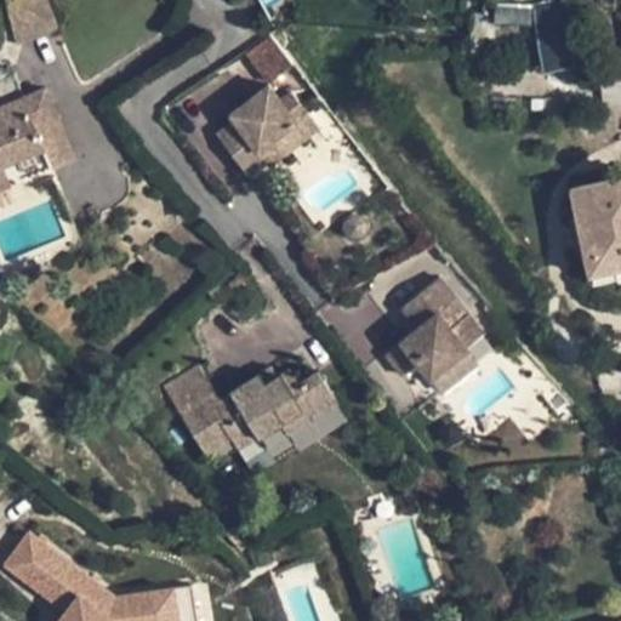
[(58,29),(46,0),(7,0),(17,43),(58,29)]
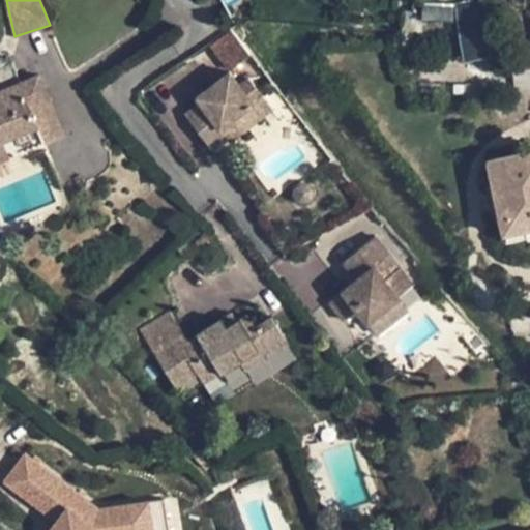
[(490,20),(468,22),(470,53),(493,51),(490,20)]
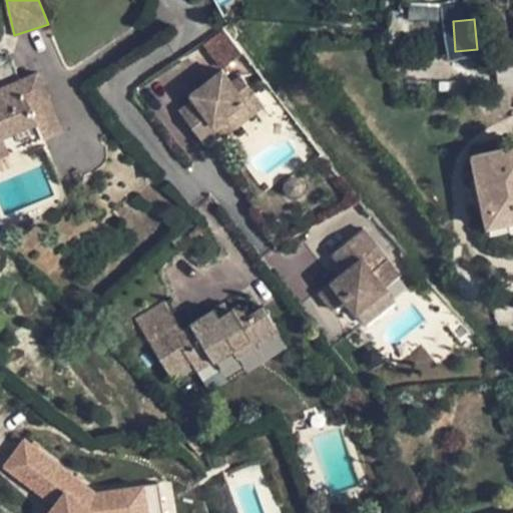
[(194,99),(179,111),(204,142),(219,130),(214,123),(253,92),(241,76),(231,84),(221,71),(191,95),(194,99)]
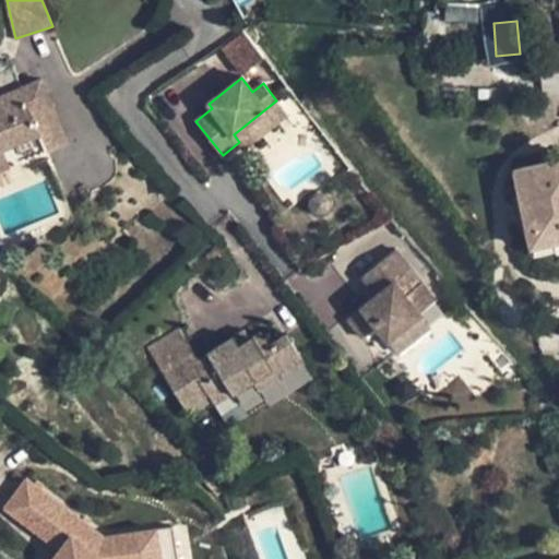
[(67,141),(40,79),(0,96),(0,150),(2,150),(10,166),(67,141)]
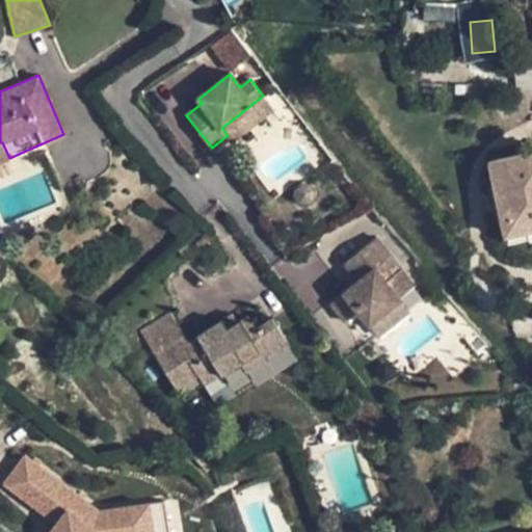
[(263,96),(222,128),(228,135),(232,141),(273,109),(263,96)]
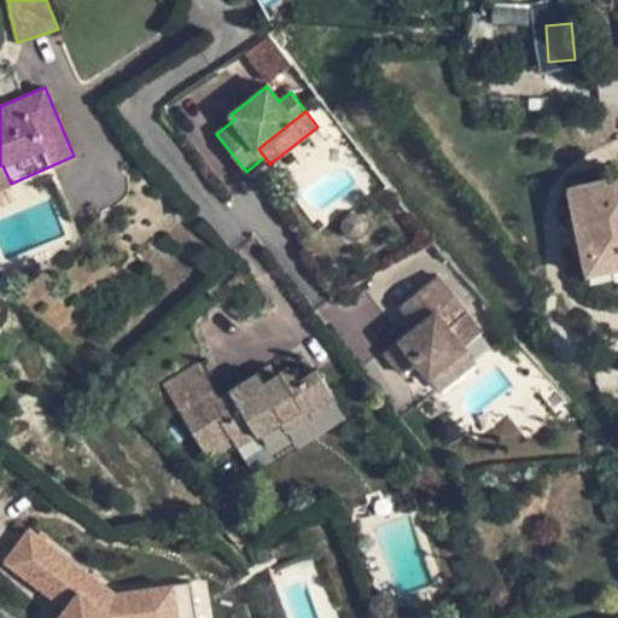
[(0,187),(11,184),(3,165),(0,165),(0,187)]
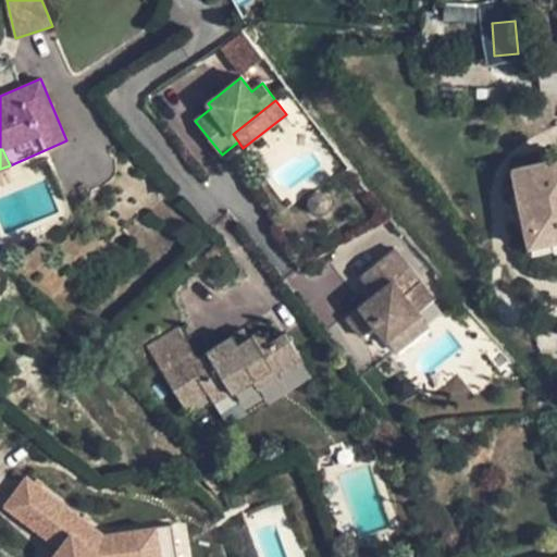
[(556,163),(515,173),(533,251),(556,245),(556,163)]
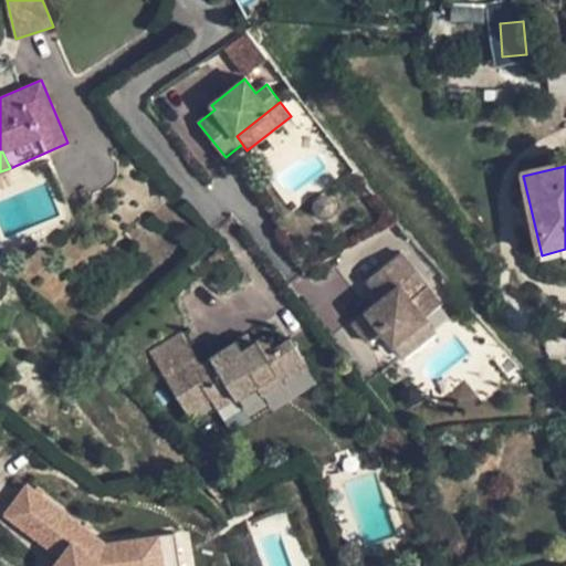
[(400,253),(367,279),(381,297),(366,310),(366,311),(381,331),(391,343),(440,304),(426,285),(410,297),(400,285),(416,273),(400,253)]
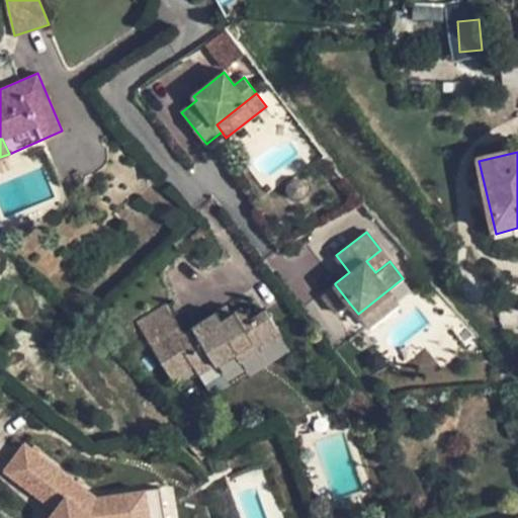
[(390,261),(380,250),(366,261),(375,272),(390,261)]
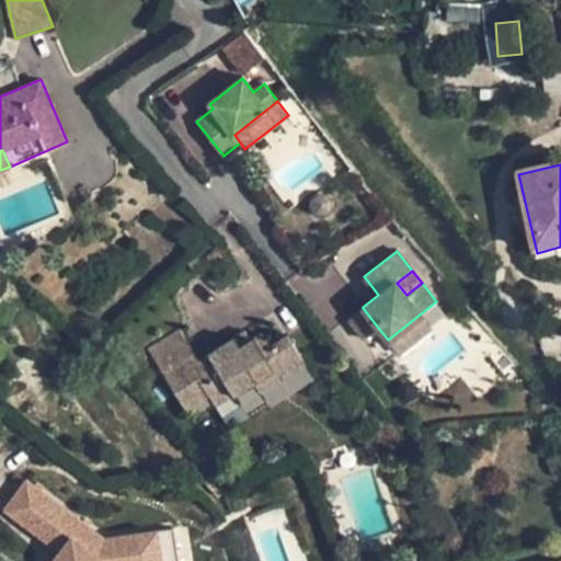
[(363,308),(348,320),(364,339),(378,328),(363,308)]
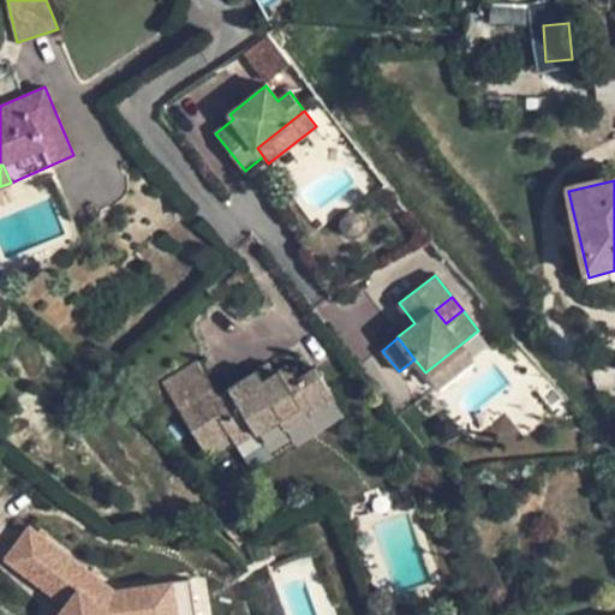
[(197,362),(163,383),(204,447),(226,434),(232,443),(236,442),(236,443),(257,433),(279,419),(285,428),(334,396),(316,368),(297,378),(287,365),(264,380),(249,389),(243,380),(218,395),(197,362)]
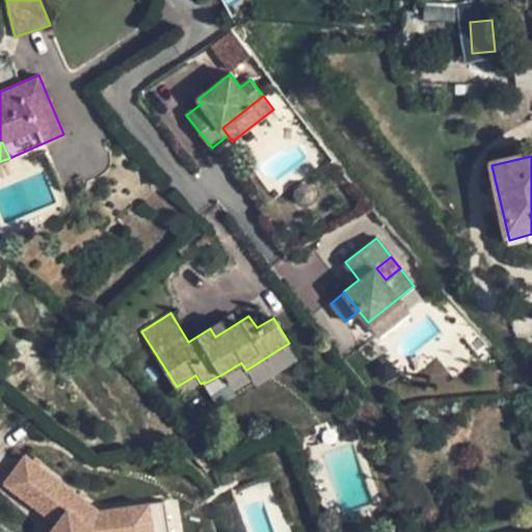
[(222,320),(210,328),(215,337),(229,328),(222,320)]
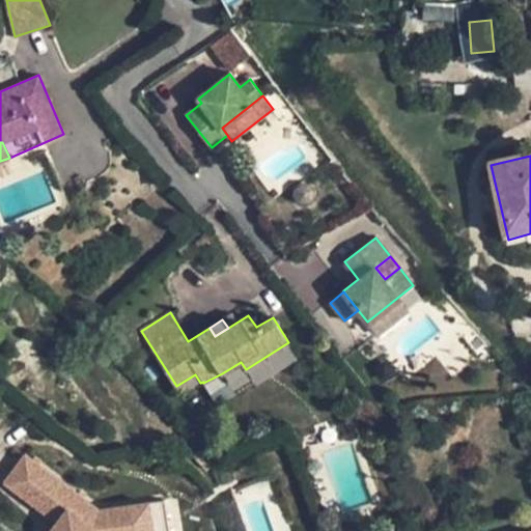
[(241,362),(222,373),(227,381),(246,369),(241,362)]
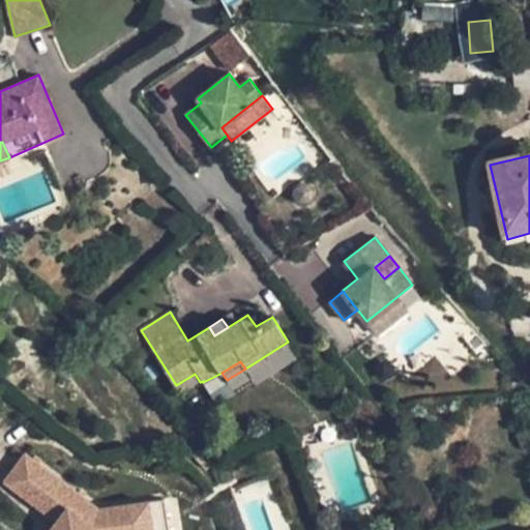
[(96,504),(24,449),(3,477),(55,517),(46,529),(168,529),(164,495),(96,504)]
